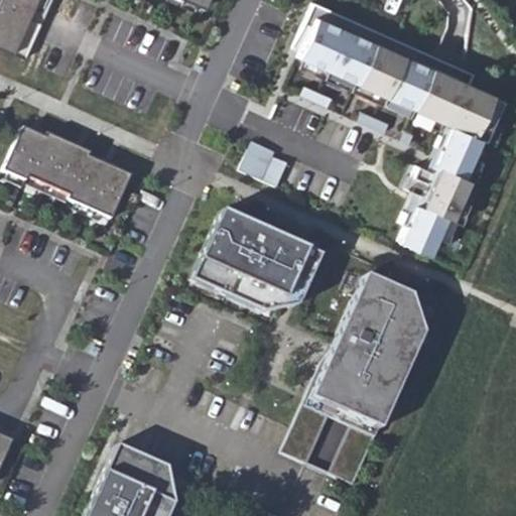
[(0,0),(0,49),(23,59),(49,0),(0,0)]
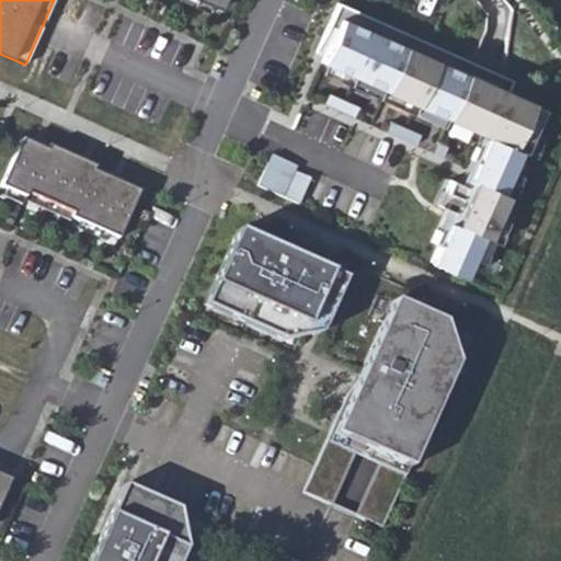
[(431,263),(461,277),(471,256),(481,235),(488,238),(497,216),(506,195),(500,192),(510,170),(518,150),(525,153),(535,132),(545,110),(506,93),(512,80),(346,7),(321,63),(480,134),(488,137),(468,179),(474,182),(455,225),(448,222),(431,263)]
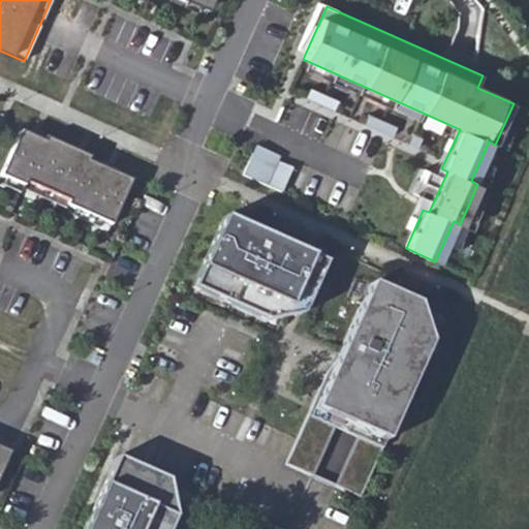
[(453,126),(308,61),(304,70),(448,135),(453,126)]
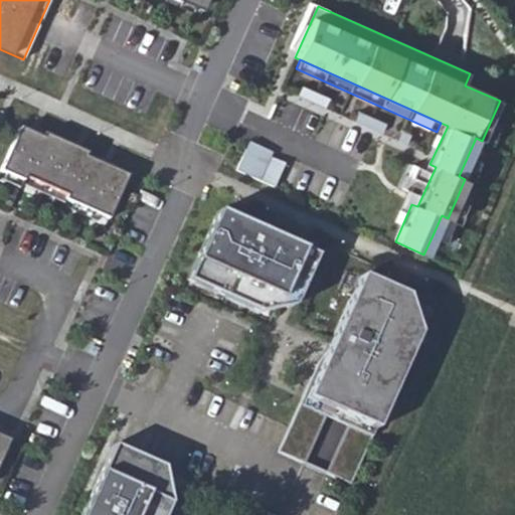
[(297,96),(324,108),(328,100),(301,87),(297,96)]
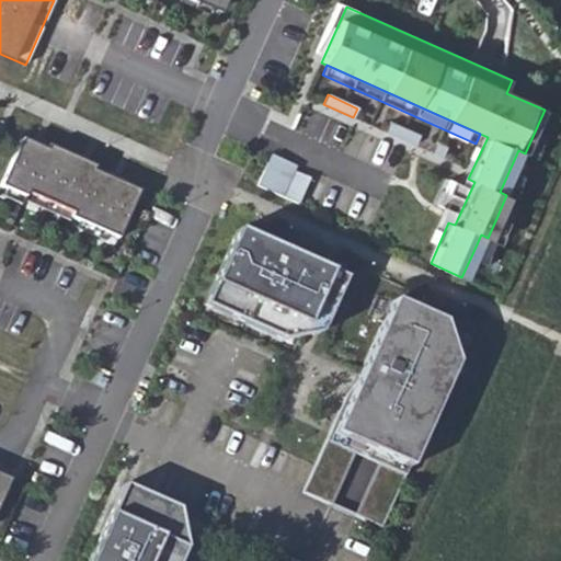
[(390,123),(386,132),(415,145),(420,136),(390,123)]
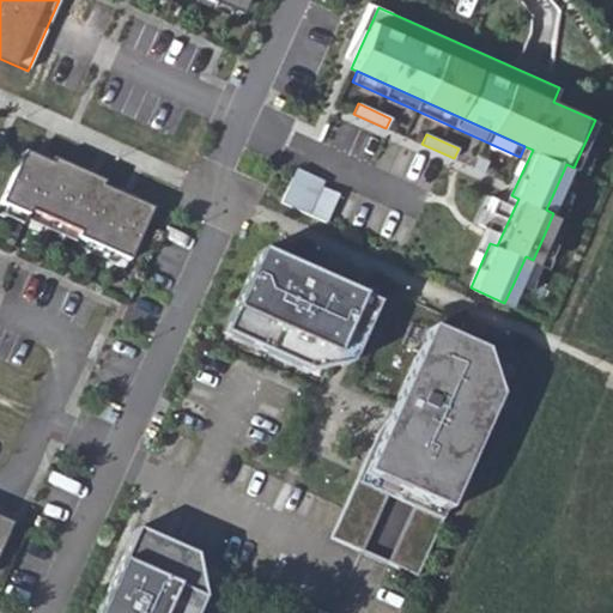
[(595,149),(584,144),(574,168),(586,173),(595,149)]
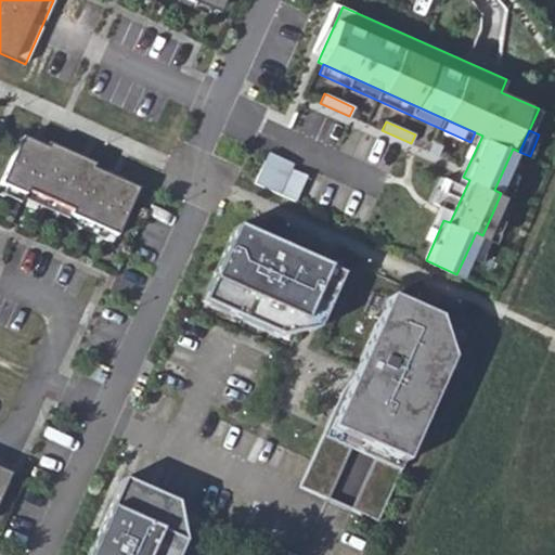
[(426,239),(434,242),(443,220),(450,222),(469,180),(463,177),(482,136),(475,132),(470,142),(426,239)]
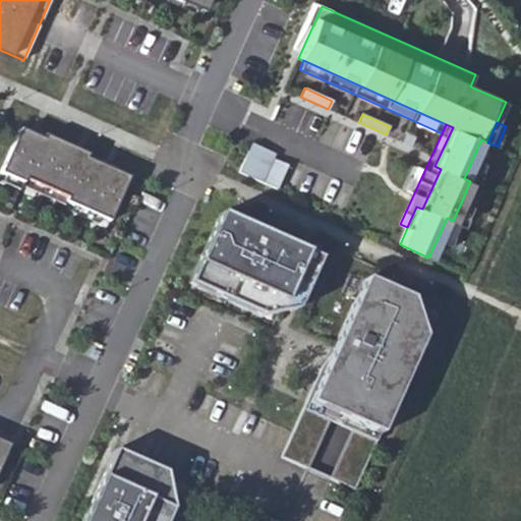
[(18,128),(0,171),(0,173),(15,180),(21,183),(23,179),(29,182),(60,196),(67,199),(65,203),(79,209),(85,212),(92,214),(108,222),(128,177),(99,165),(84,158),(85,155),(42,134),(41,138),(26,132),(18,128)]
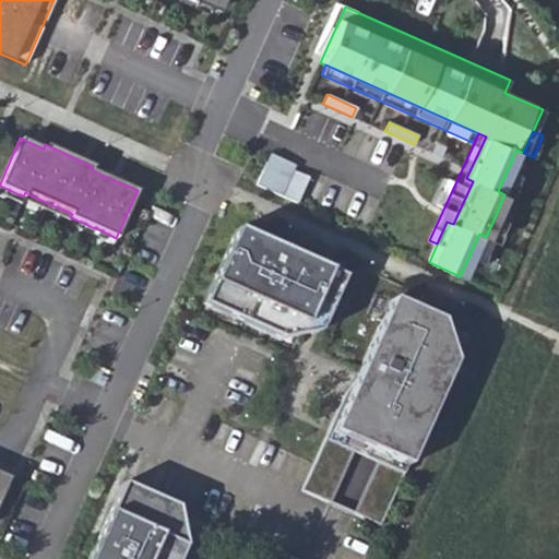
[(30,138),(28,142),(44,149),(45,144),(30,138)]
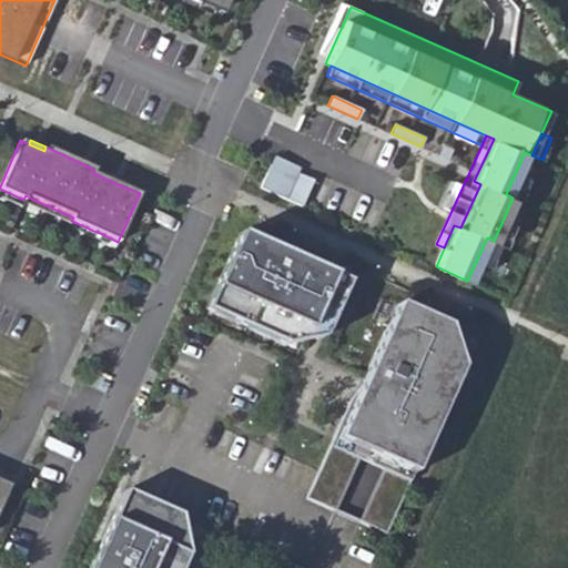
[(442,145),(437,154),(447,159),(452,150),(442,145)]
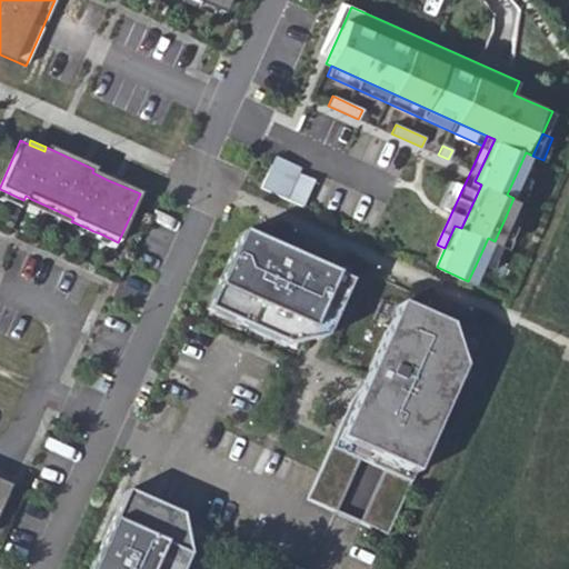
[(275,158),(260,188),(302,207),(313,181),(298,175),(300,169),(275,158)]
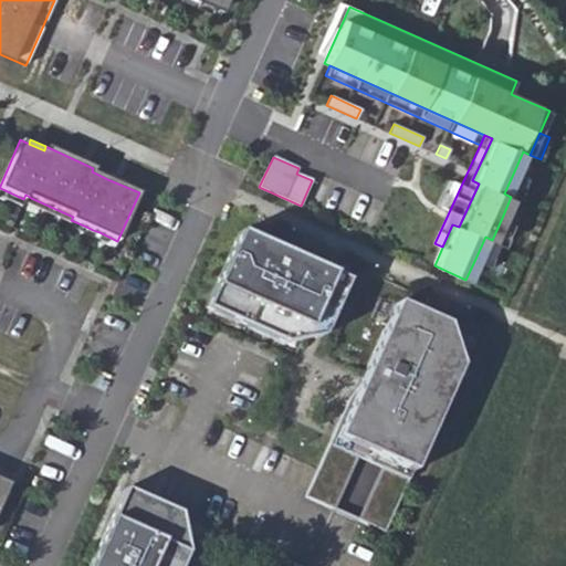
[(108,175),(93,168),(92,171),(107,179),(108,175)]
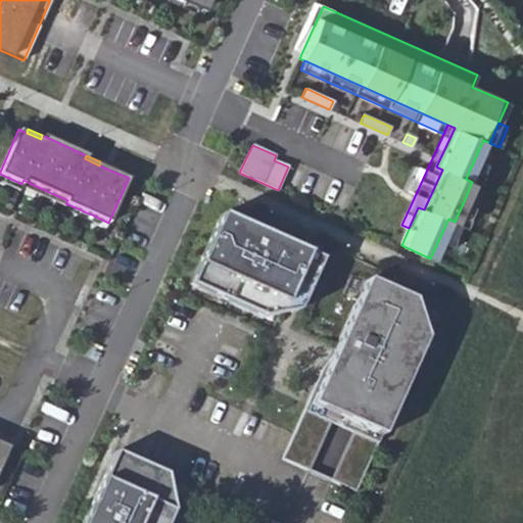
[(487,163),(475,158),(466,179),(472,182),(479,184),(487,163)]
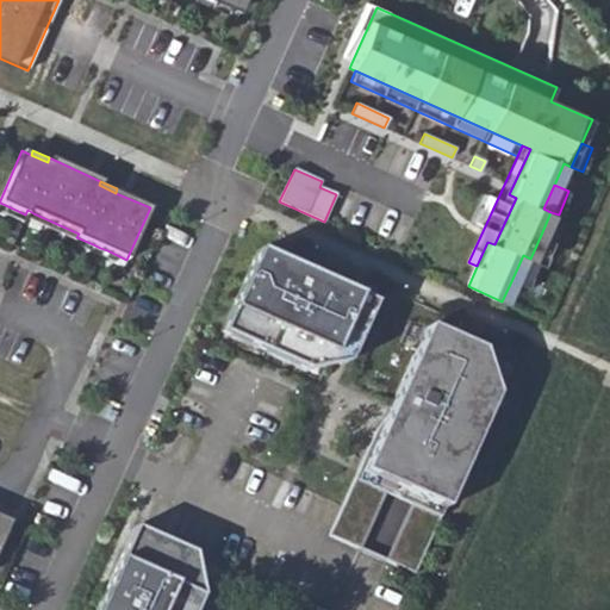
[(25,215),(18,211),(14,219),(23,223),(24,218),(25,215)]
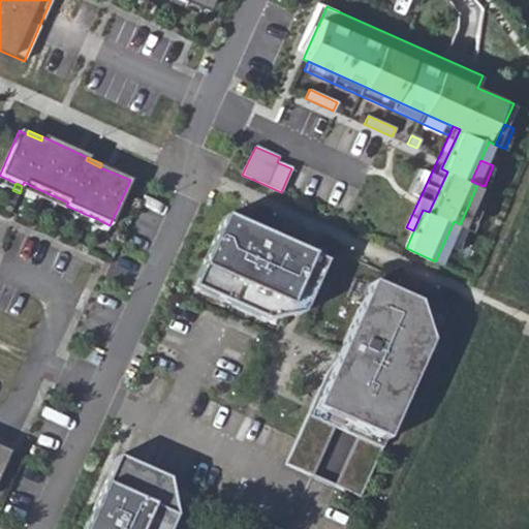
[(68,203),(61,199),(59,206),(65,209),(66,206),(68,203)]
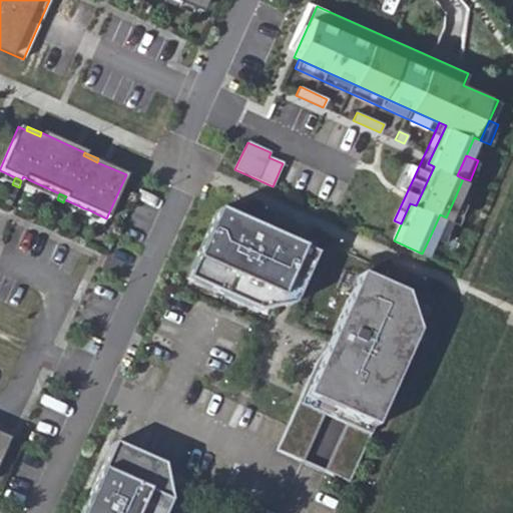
[(455,197),(446,217),(452,219),(455,221),(464,201),(455,197)]
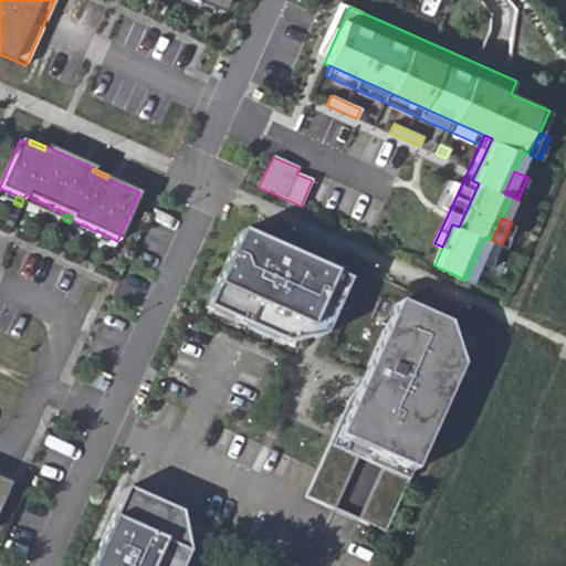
[(93,230),(86,227),(83,234),(90,237),(93,230)]
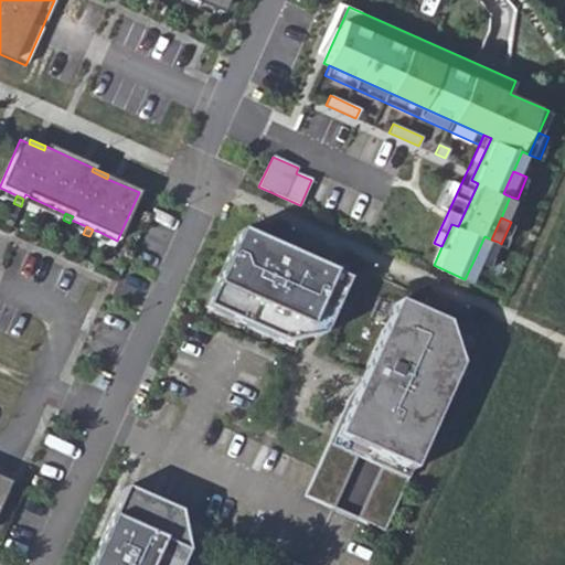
[(93,230),(89,236),(96,240),(99,232),(93,230)]
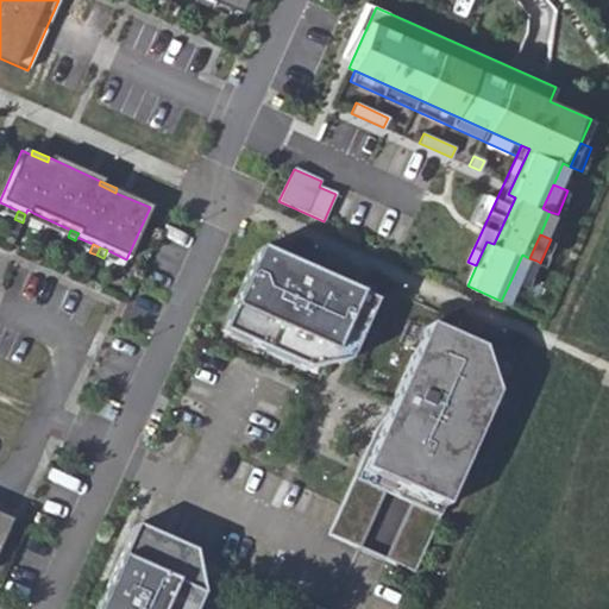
[(256,251),(223,325),(272,346),(269,355),(288,363),(303,369),(346,362),(372,303),(256,251)]
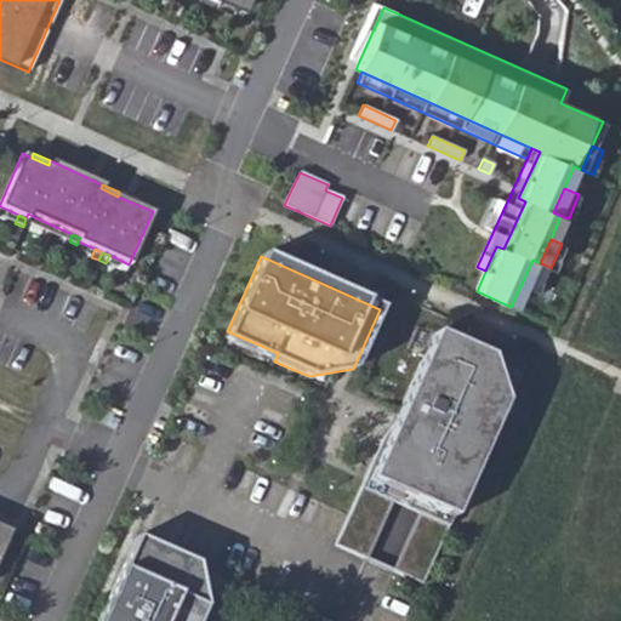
[(547,266),(540,263),(533,260),(522,284),(536,290),(547,266)]
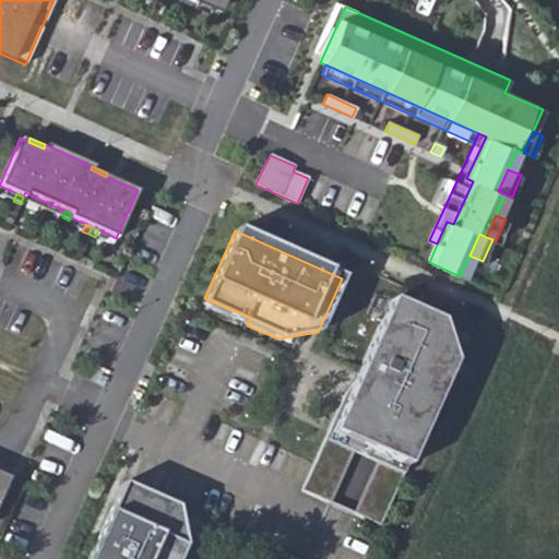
[(439,322),(390,301),(355,382),(344,396),(324,440),(403,474),(453,365),(439,322)]
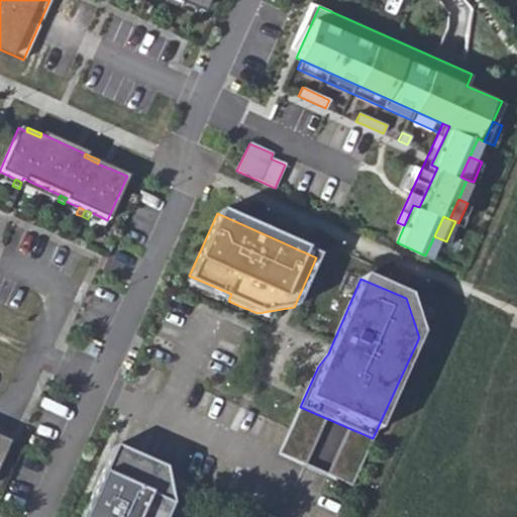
[(373,438),(300,407),(281,454),(350,486),(373,438)]
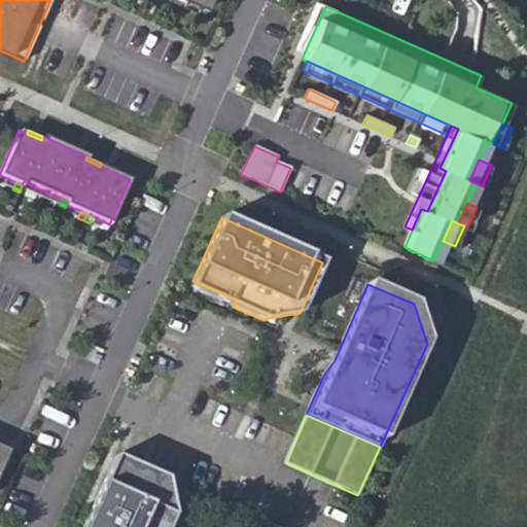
[(110,467),(82,526),(167,526),(172,518),(165,479),(114,457),(110,467)]
